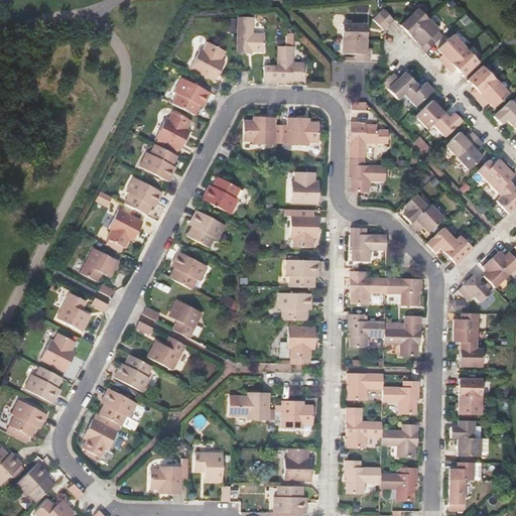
[(382,8),(376,13),(387,24),(392,19),(382,8)]
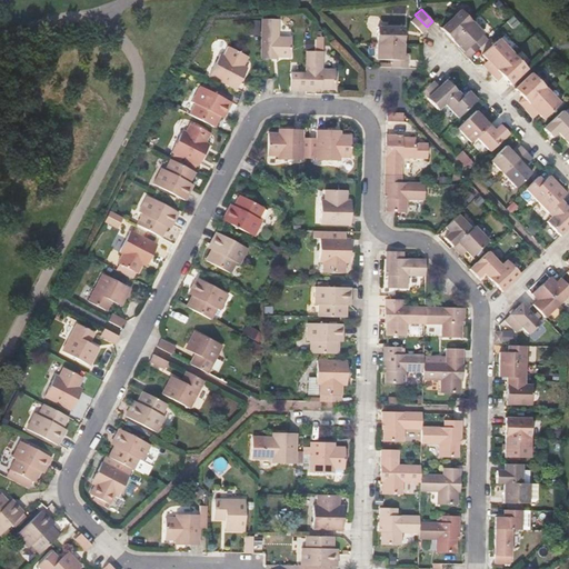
[(459,9),(440,27),(452,39),(470,21),(459,9)]
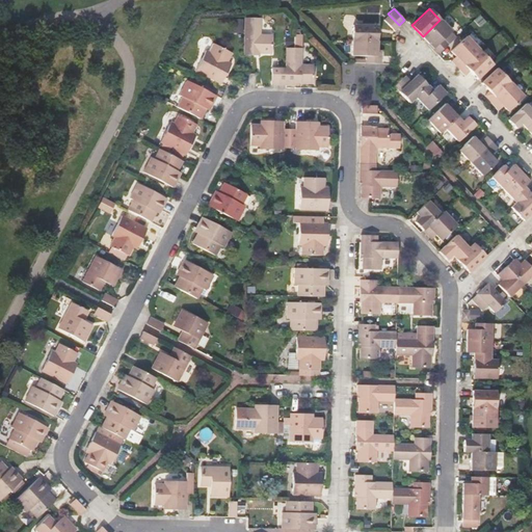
[(382,18),(394,30),(399,25),(388,14),(382,18)]
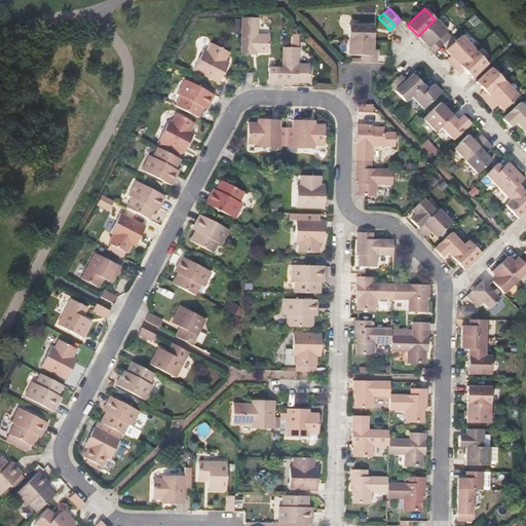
[(256,17),(240,17),(239,54),(250,54),(250,52),(267,53),(267,34),(255,34),(256,17)]
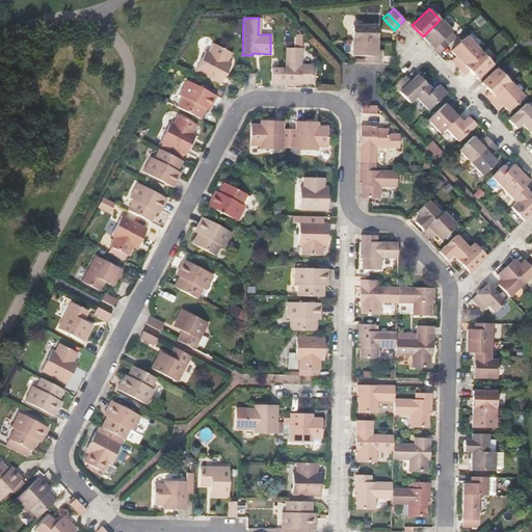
[(433,47),(431,48),(436,54),(453,38),(450,34),(452,33),(440,20),(423,36),(428,43),(433,47)]
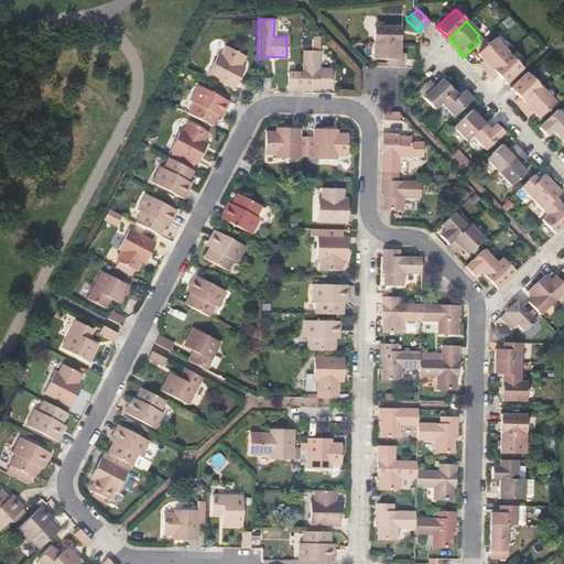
[(372,24),(371,41),(399,42),(399,25),(372,24)]
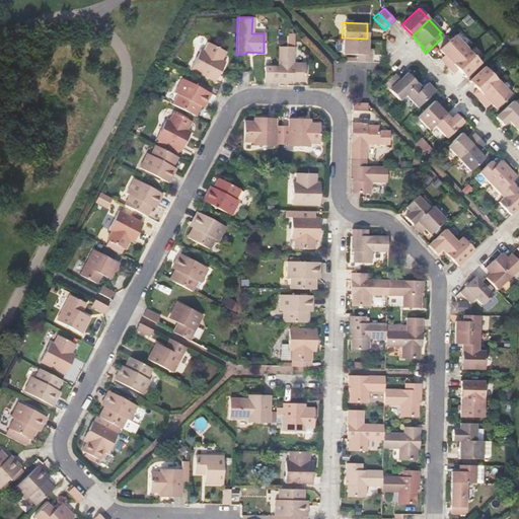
[(447,57),(443,62),(448,67),(468,48),(455,33),(439,49),(447,57)]
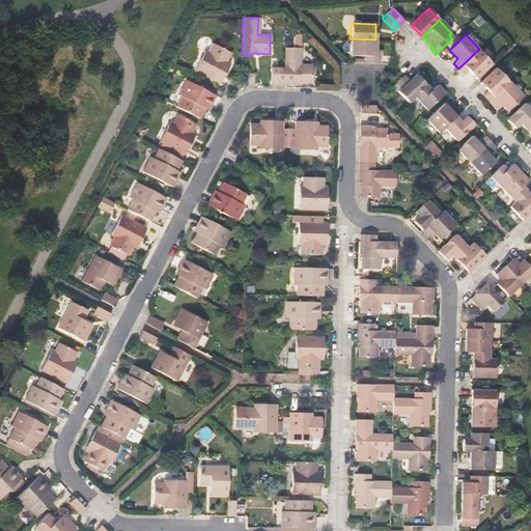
[(299,35),(292,35),(291,46),(284,47),(284,67),(277,67),(277,83),(285,83),(294,84),(294,81),(311,82),(312,63),(300,63),(300,47),(299,47),(299,35)]
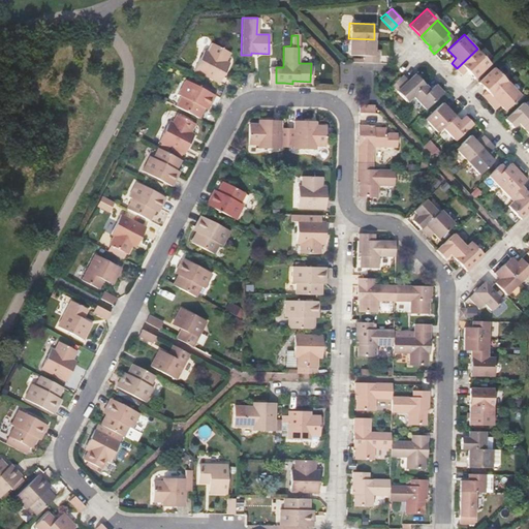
[(363,54),(362,61),(378,62),(378,54),(374,54),(374,39),(348,38),(348,53),(363,54)]
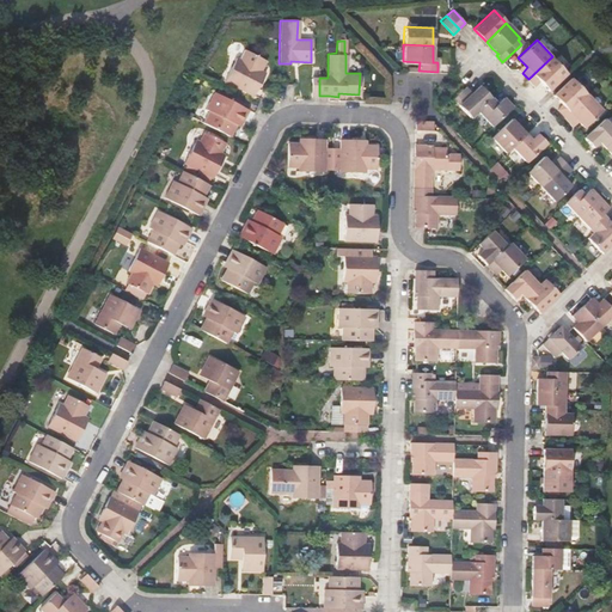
[(236,56),(224,79),(252,95),(262,77),(258,74),(265,59),(244,48),(239,57),(236,56)]
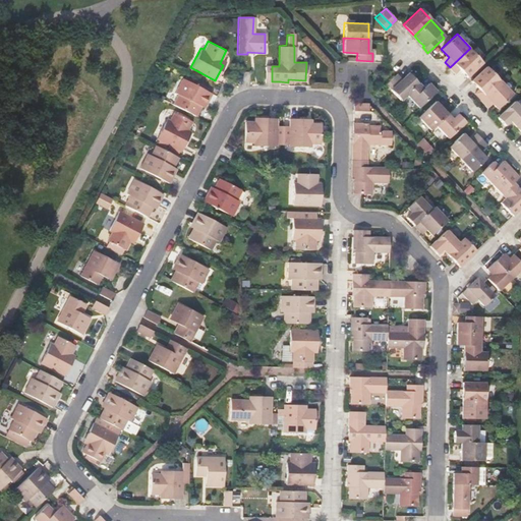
[(483,61),(470,48),(450,67),(455,72),(459,68),(462,71),(467,76),(483,61)]
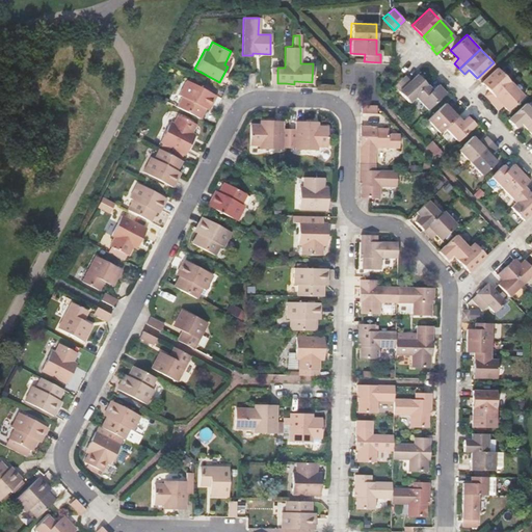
[(489,90),(484,95),(489,101),(510,81),(497,67),(480,82),(486,87),(489,90)]
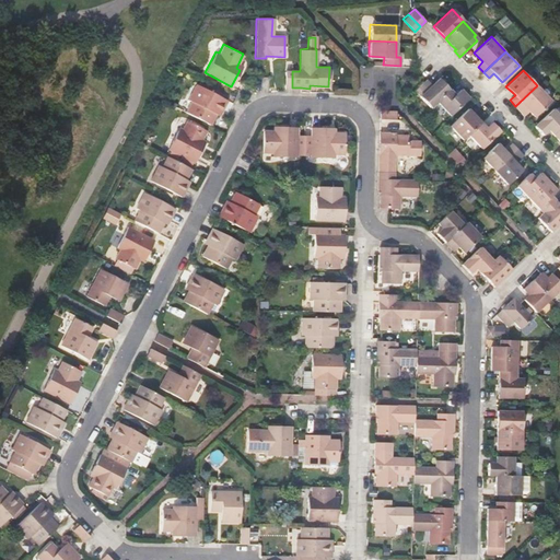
[(415,90),(431,107),(438,102),(450,90),(439,78),(431,84),(426,79),(415,90)]
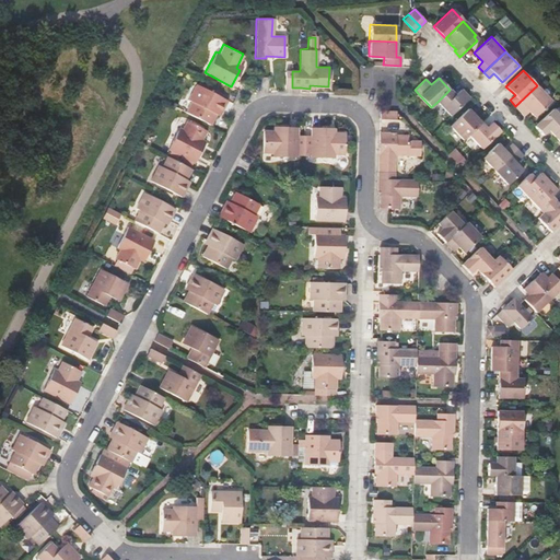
[(187,101),(182,111),(206,123),(213,108),(217,111),(222,98),(191,83),(184,98),(187,101)]
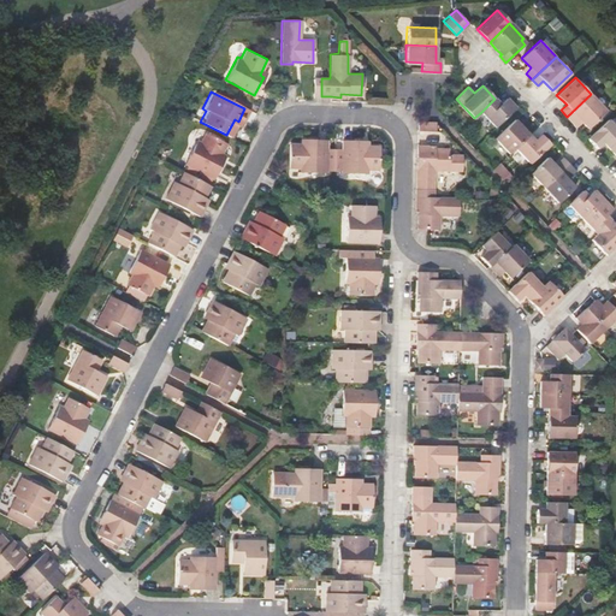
[(606,110),(591,94),(567,117),(574,124),(579,118),(588,128),(606,110)]
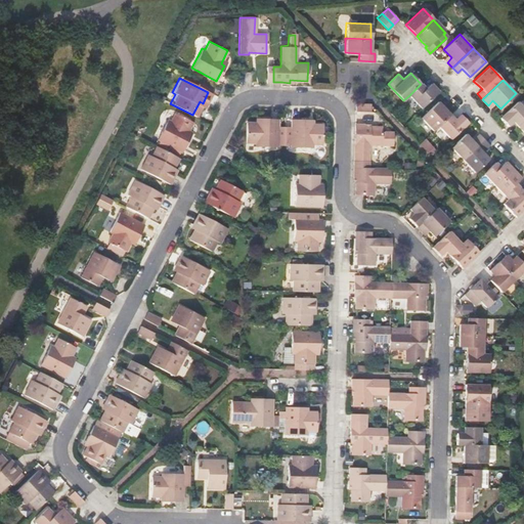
[(409,95),(421,107),(438,91),(431,83),(425,88),(421,84),(409,95)]
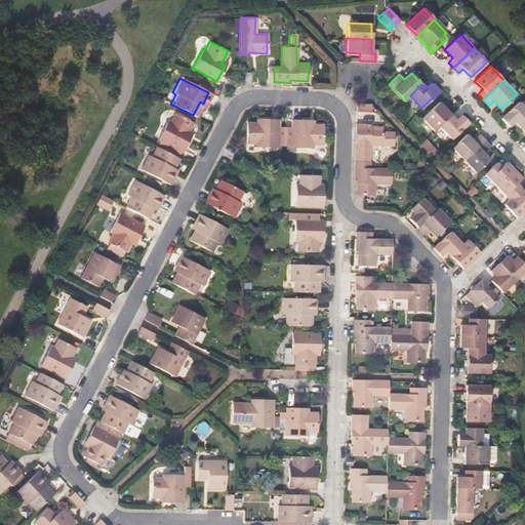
[(421,118),(434,131),(439,126),(451,115),(438,102),(421,118)]
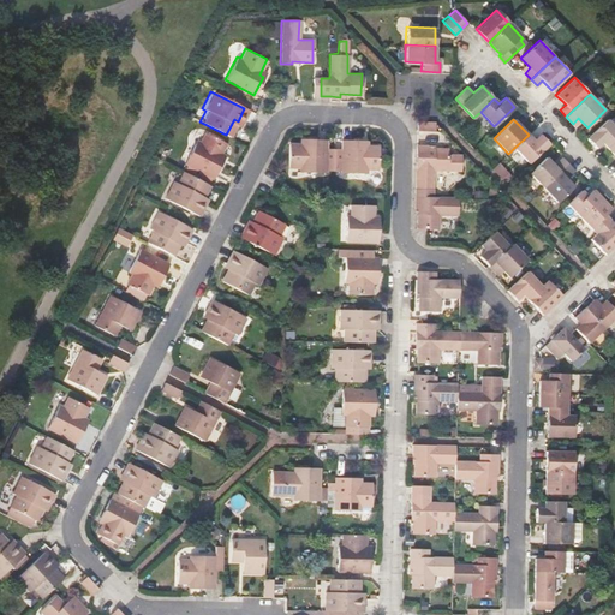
[(586,138),(596,148),(603,142),(608,148),(614,139),(614,126),(608,119),(586,138)]
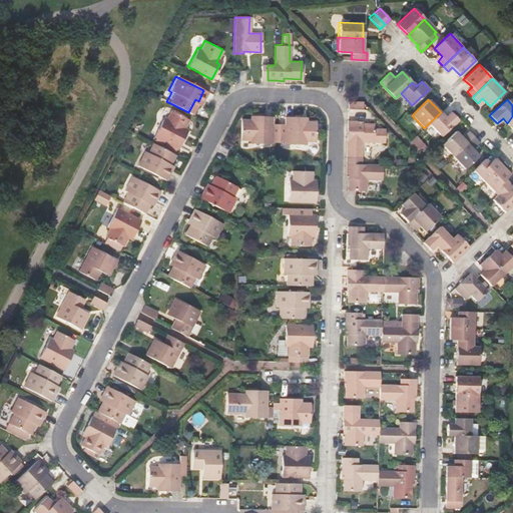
[(162,117),(153,136),(177,149),(184,133),(181,132),(187,119),(170,109),(165,118),(162,117)]
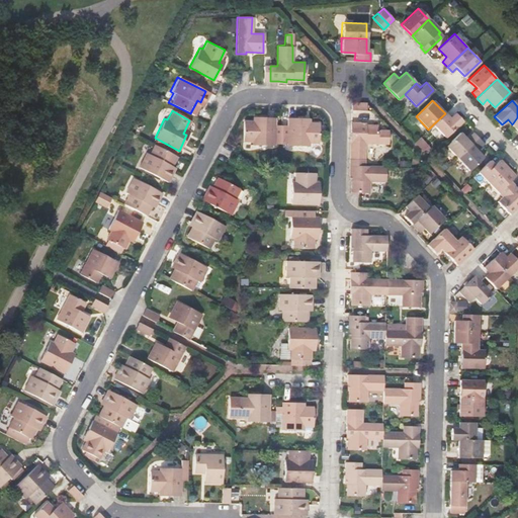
[(433,124),(445,138),(462,120),(454,112),(449,117),(445,113),(433,124)]
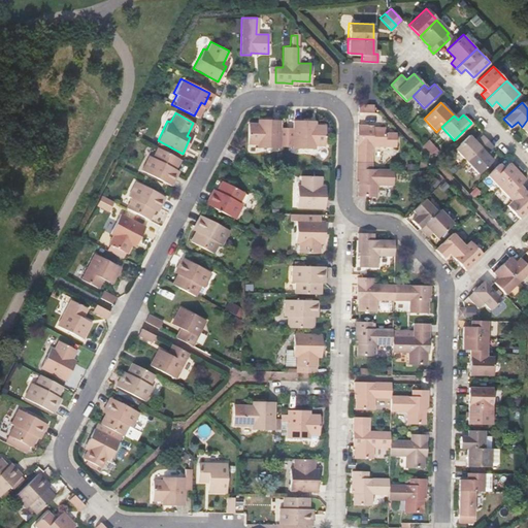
[(279,145),(286,145),(287,127),(279,127),(279,120),(262,119),(261,123),(246,123),(246,143),(256,143),(256,146),(278,147),(279,145)]
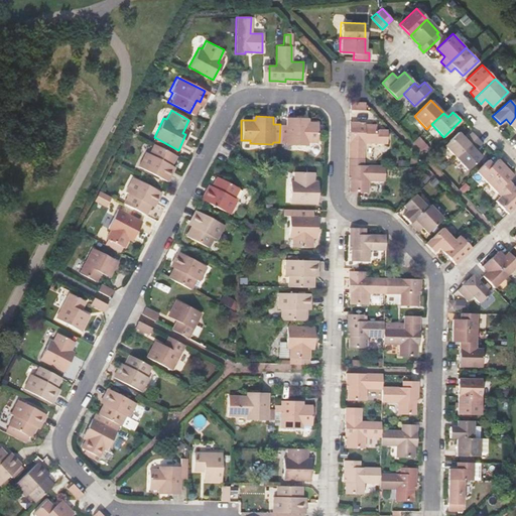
[(286,124),(280,124),(279,142),(285,142),(285,144),(307,145),(307,142),(316,142),(317,122),(302,121),(302,117),(286,117),(286,124)]
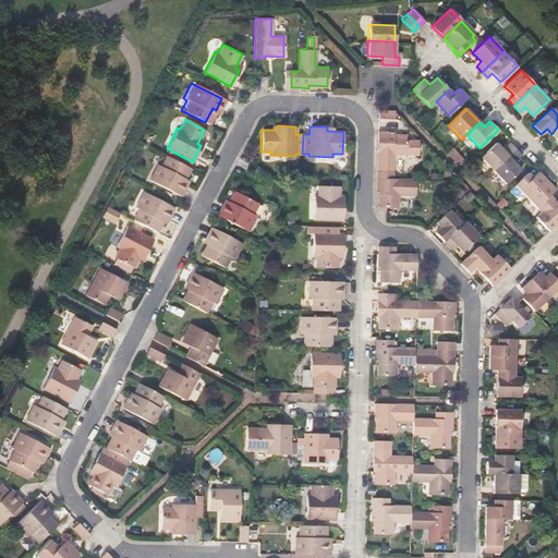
[(387,132),(377,132),(376,170),(392,171),(392,154),(419,154),(419,145),(414,142),(405,142),(405,135),(388,134),(387,132)]
